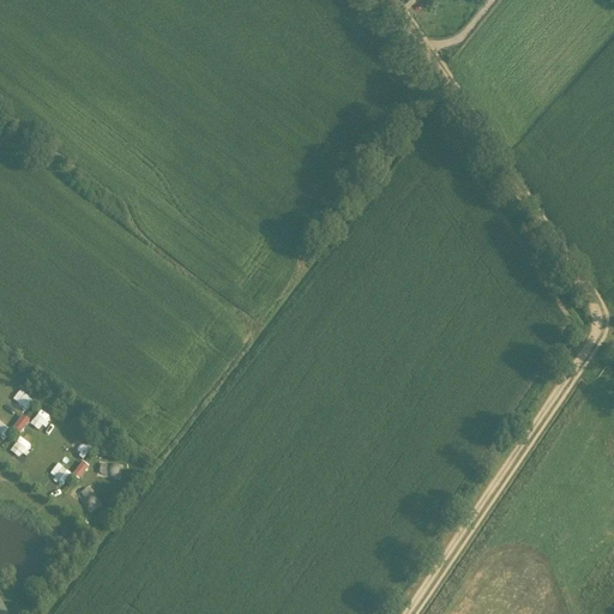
[(0,413),(0,421),(10,426),(13,420),(0,413)]
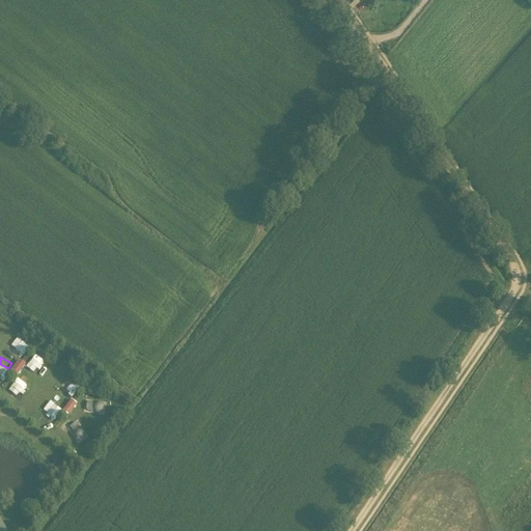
[(19,374),(26,363),(20,359),(12,371),(19,374)]
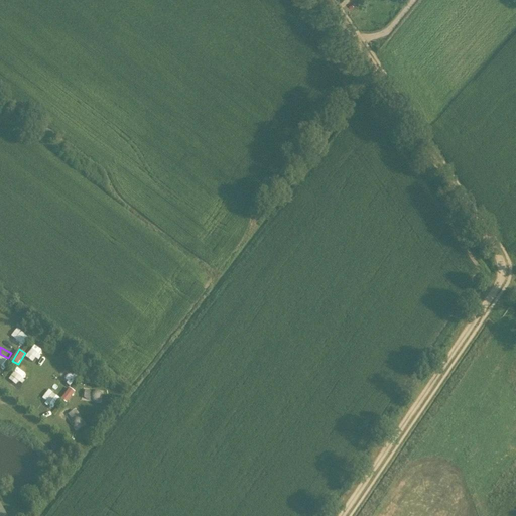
[(14,370),(8,379),(20,388),(27,379),(14,370)]
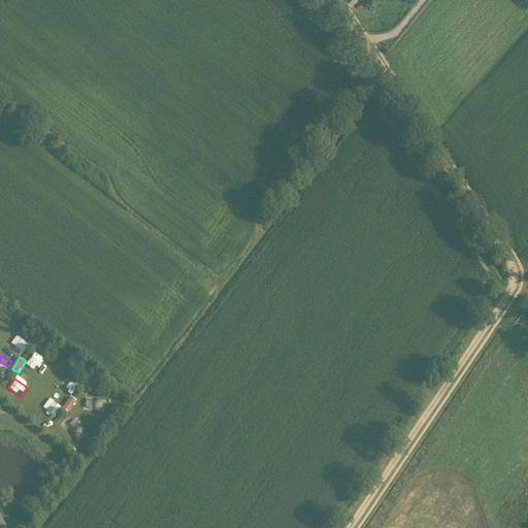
[(63,407),(68,413),(77,402),(71,397),(63,407)]
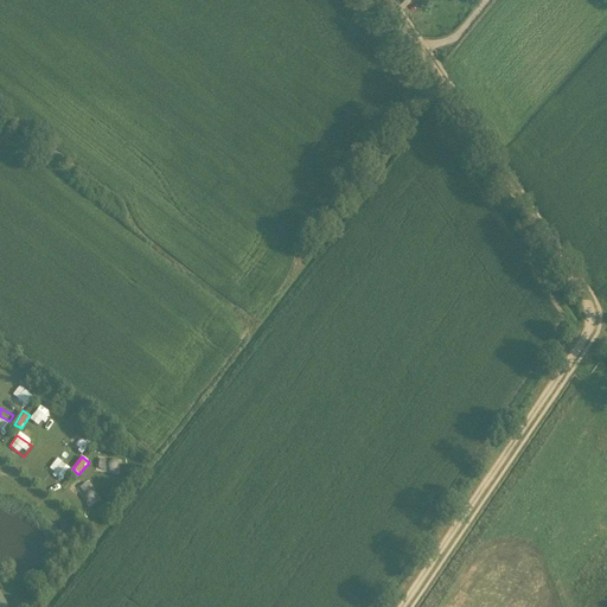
[(121,473),(122,459),(100,457),(98,472),(121,473)]
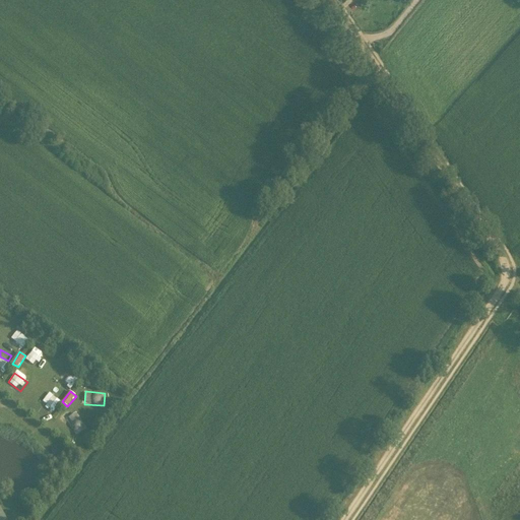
[(50,395),(44,403),(52,409),(58,401),(50,395)]
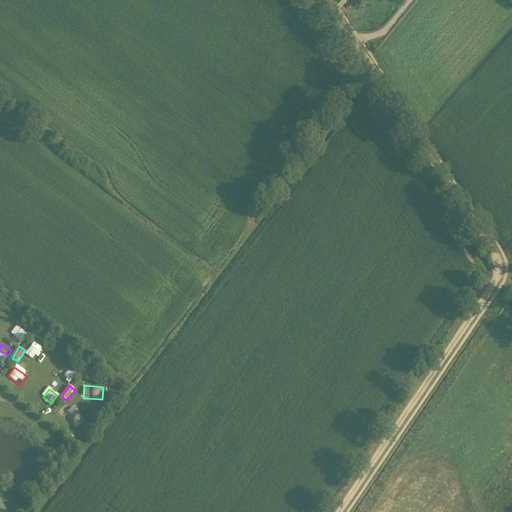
[(76,428),(86,422),(77,405),(66,411),(76,428)]
